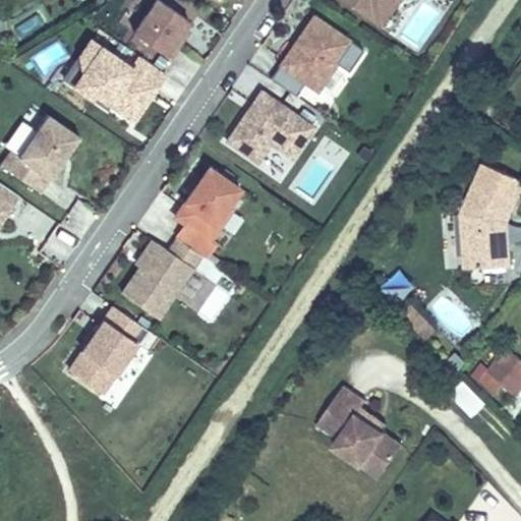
[(185,27),(189,20),(159,0),(158,0),(135,34),(172,59),(181,45),(176,42),(185,27)]
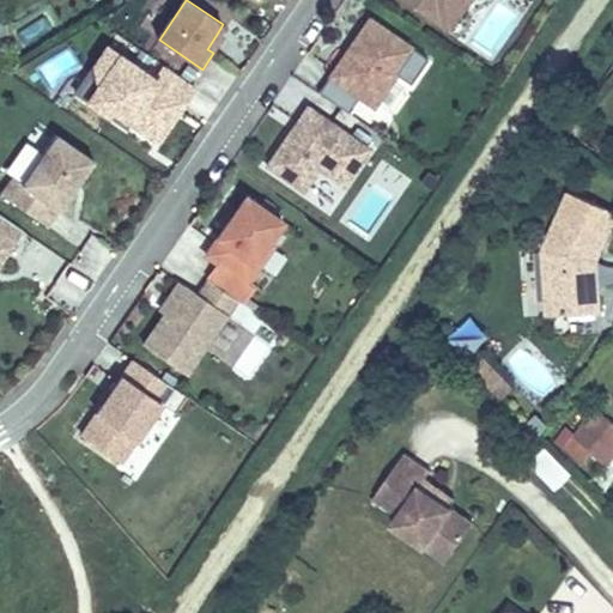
[(405,0),(434,19),(445,0),(405,0)]
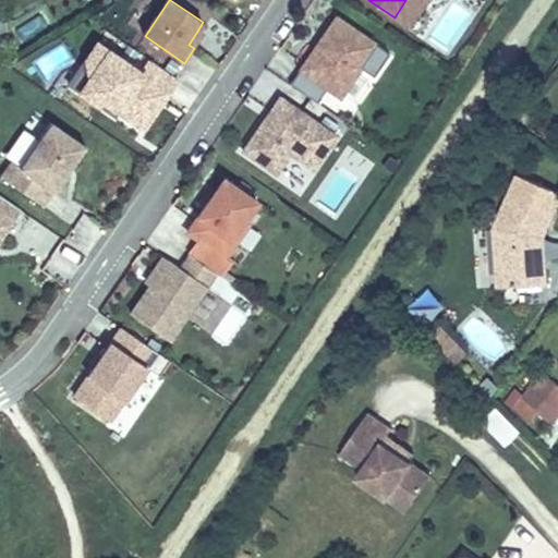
[(373,77),(389,55),(336,17),(290,85),(317,104),(327,88),(340,98),(360,69),(373,77)]
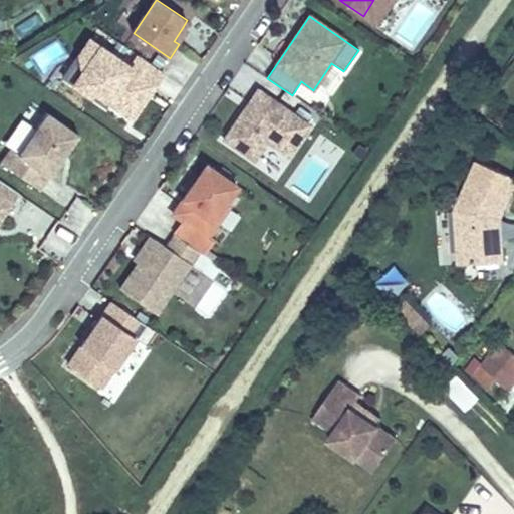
[(179,44),(188,30),(183,27),(174,41),(179,44)]
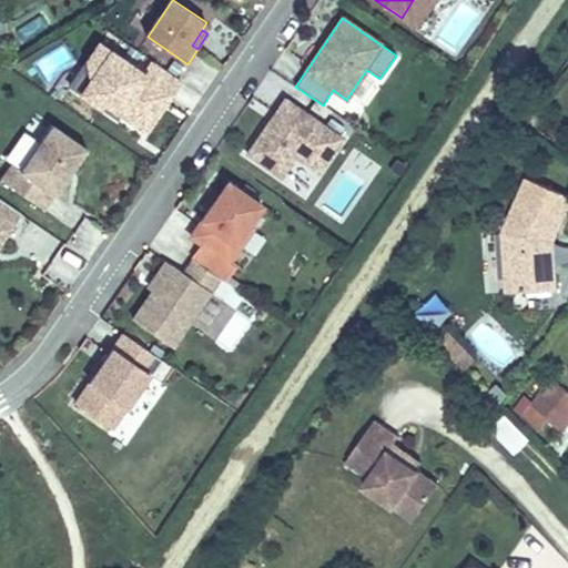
[(145,130),(180,81),(153,62),(143,75),(99,44),(88,61),(91,80),(82,93),(100,105),(103,101),(120,112),(145,130)]
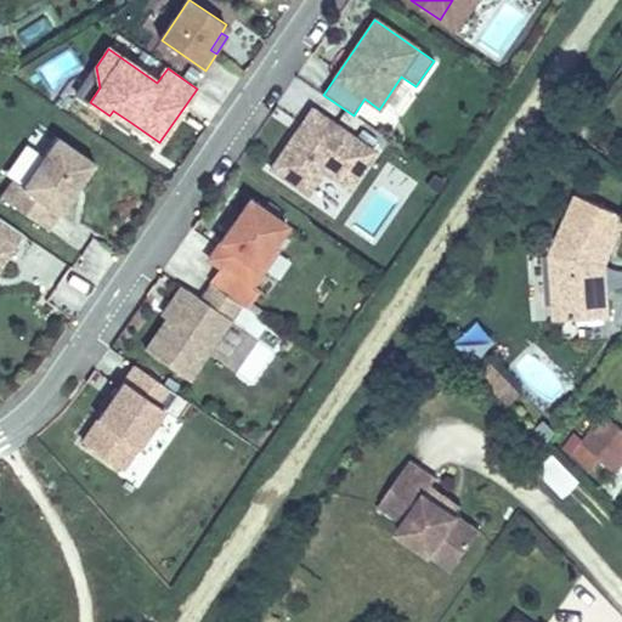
[(90,102),(100,88),(96,67),(78,94),(90,102)]
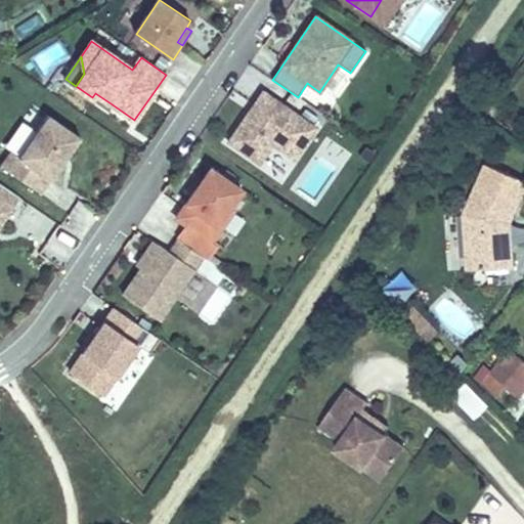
[(316,129),(263,92),(229,142),(259,164),(272,144),(295,160),(316,129)]
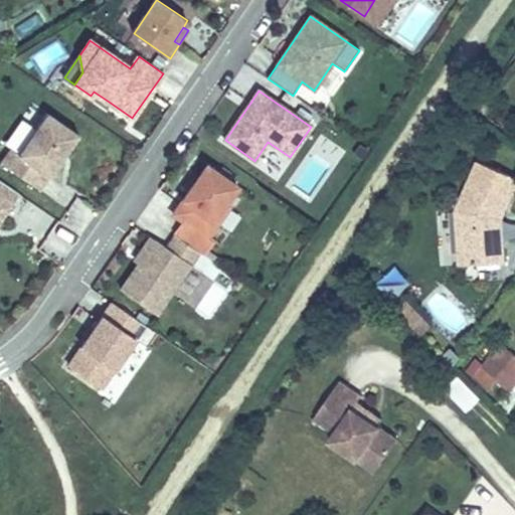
[(109,102),(94,92),(91,96),(106,106),(109,102)]
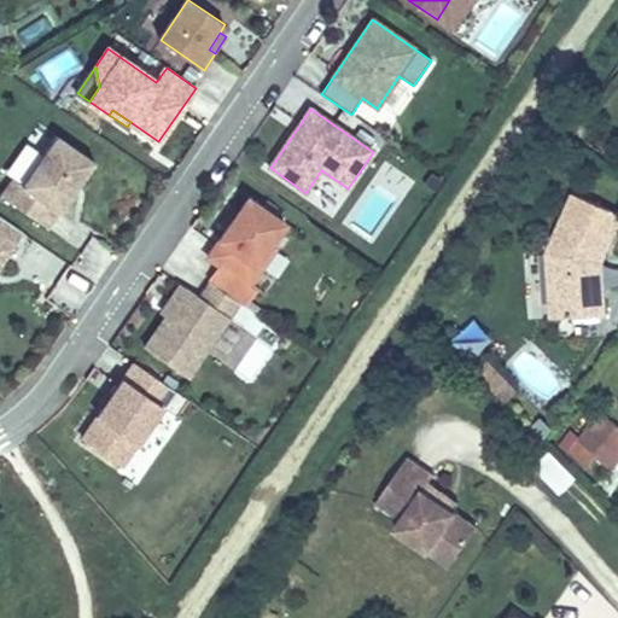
[(0,196),(48,228),(94,162),(57,135),(23,185),(12,179),(0,196)]
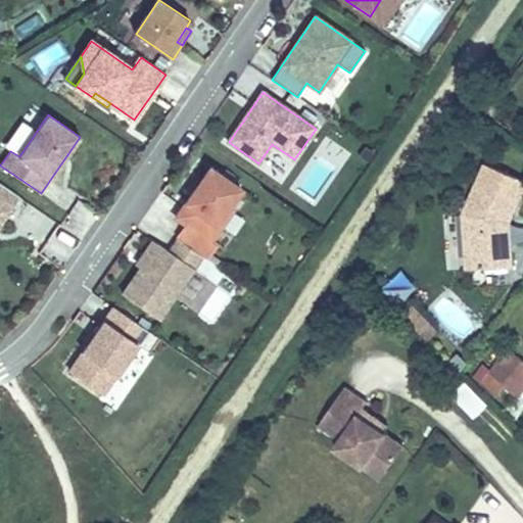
[(522,173),(491,157),(463,215),(471,269),(515,264),(511,225),(522,197),(522,173)]
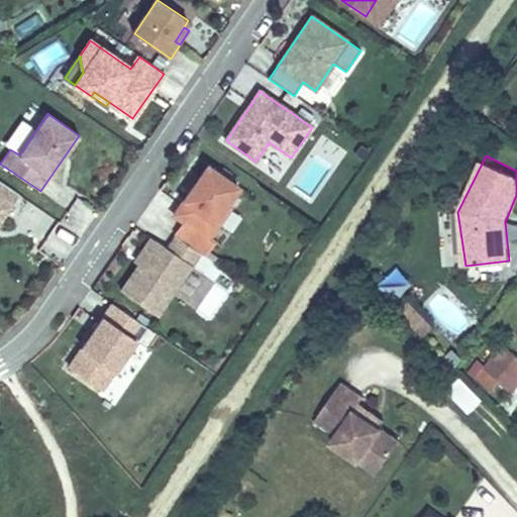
[(202,254),(206,257),(215,242),(210,239),(219,226),(228,231),(240,214),(227,206),(239,188),(208,167),(175,216),(185,223),(176,236),(178,237),(202,254)]
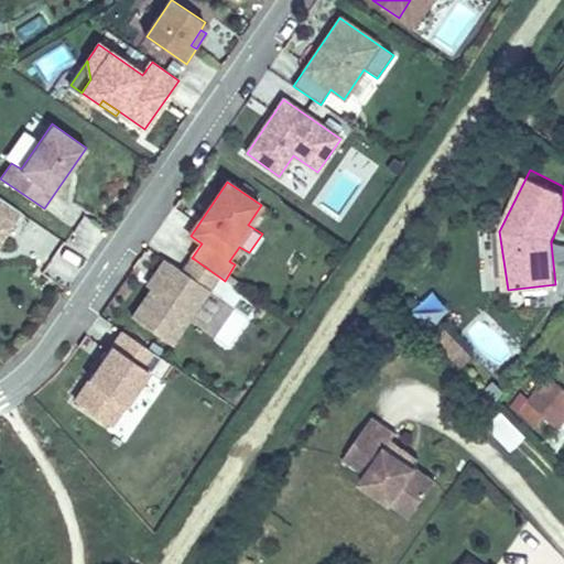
[(0,239),(19,212),(0,198),(0,239)]
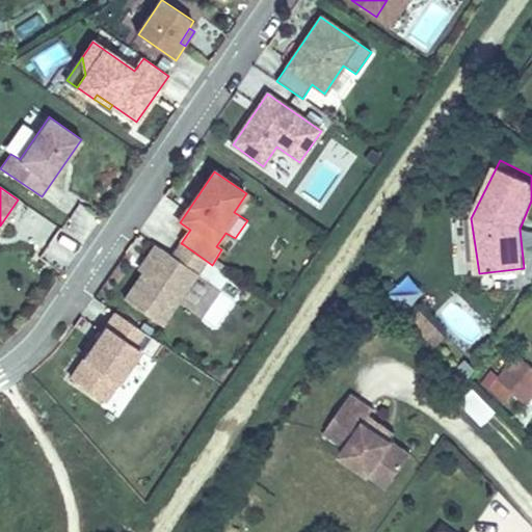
[(208,262),(183,244),(174,258),(161,249),(126,300),(163,326),(208,262)]
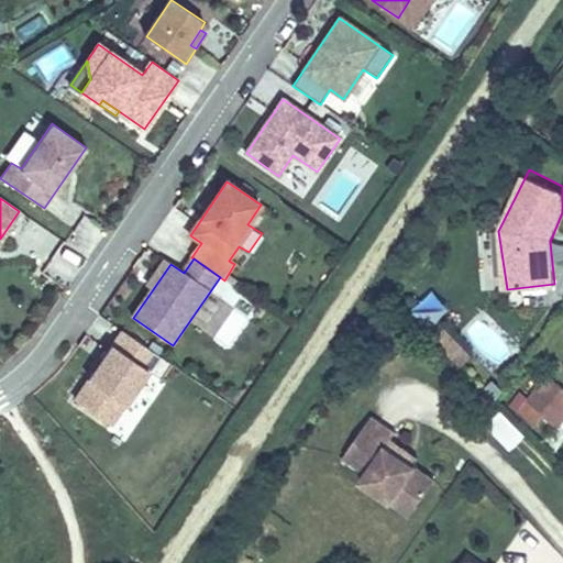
[(435,323),(450,300),(426,286),(411,310),(435,323)]
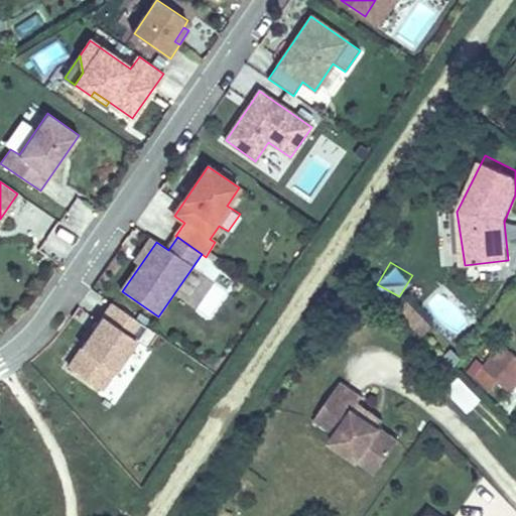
[(102,390),(145,327),(112,303),(69,367),(102,390)]
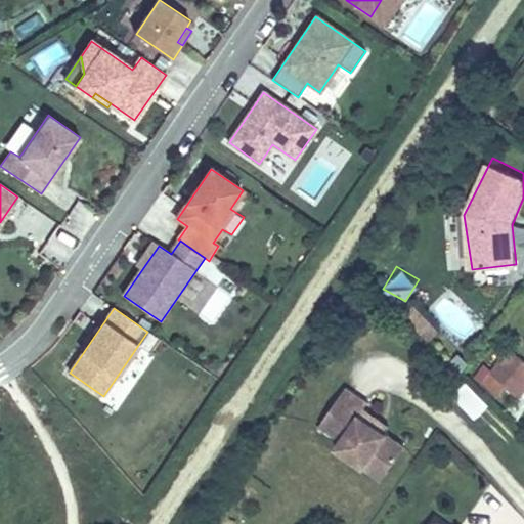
[(426,341),(438,328),(418,308),(405,321),(426,341)]
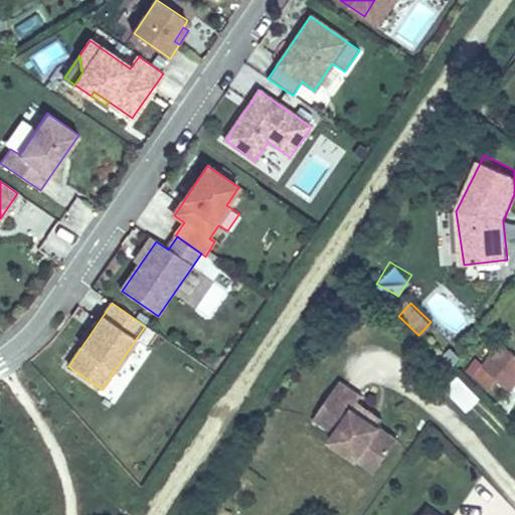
[(473,375),(489,388),(495,381),(509,392),(514,384),(514,354),(498,342),(473,375)]
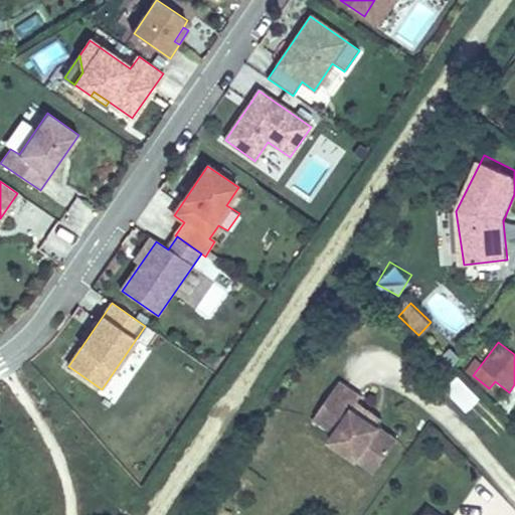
[(374,411),(365,405),(370,399),(353,388),(357,382),(336,368),(311,405),(332,419),(326,427),(372,459),(394,425),(374,411)]
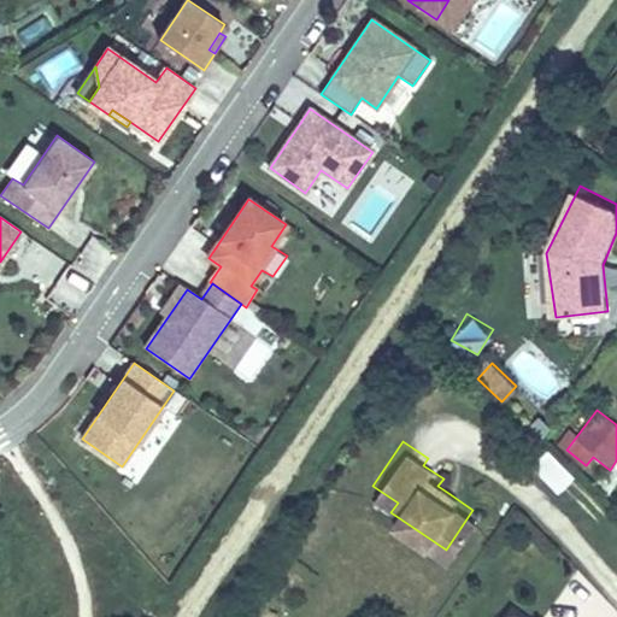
[(548,447),(530,464),(556,493),(575,477),(548,447)]
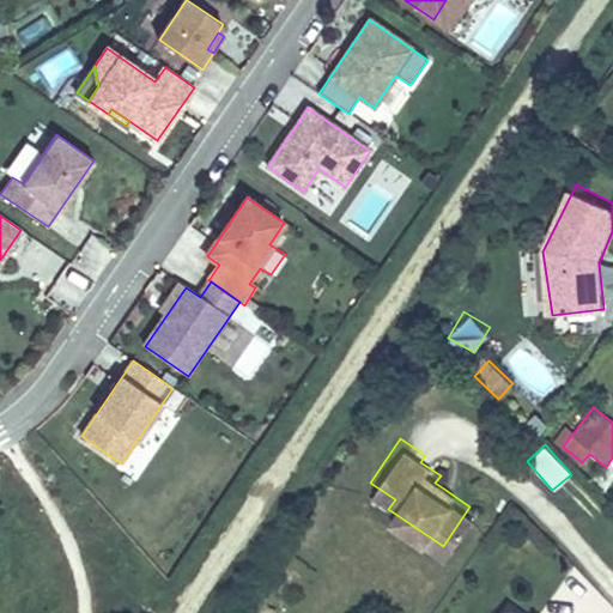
[(450,483),(441,475),(435,483),(445,490),(450,483)]
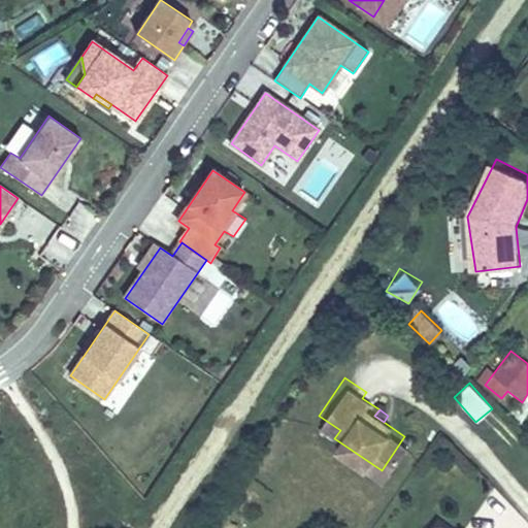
[(462,527),(437,510),(425,527),(462,527)]
